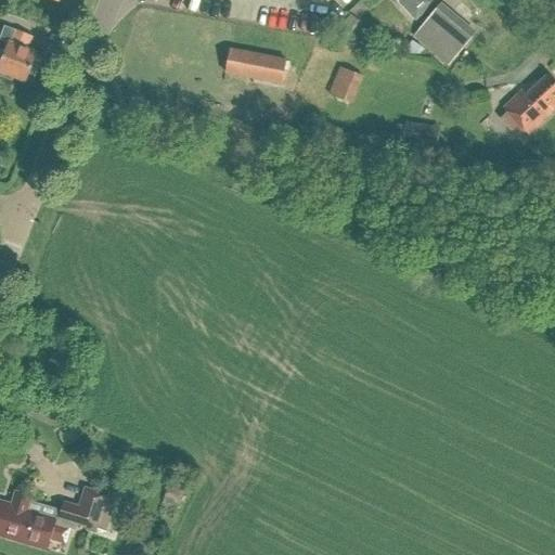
[(397,0),(414,18),(434,1),(431,0),(397,0)]
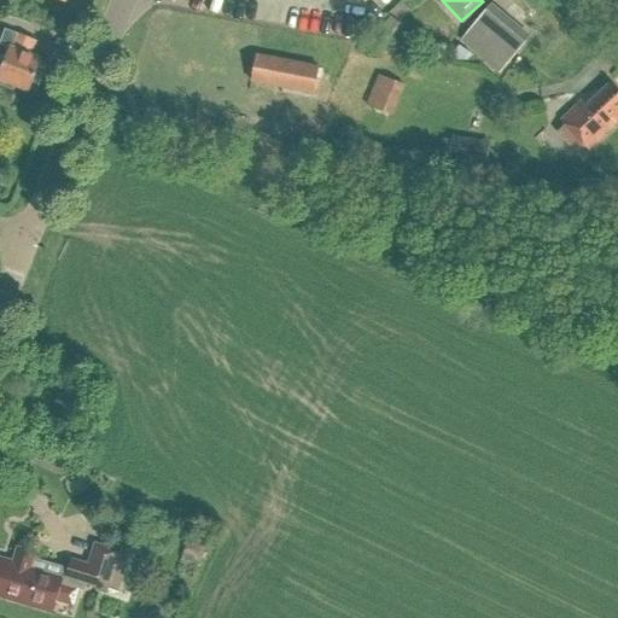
[(448,15),(418,42),(455,81),(484,54),(448,15)]
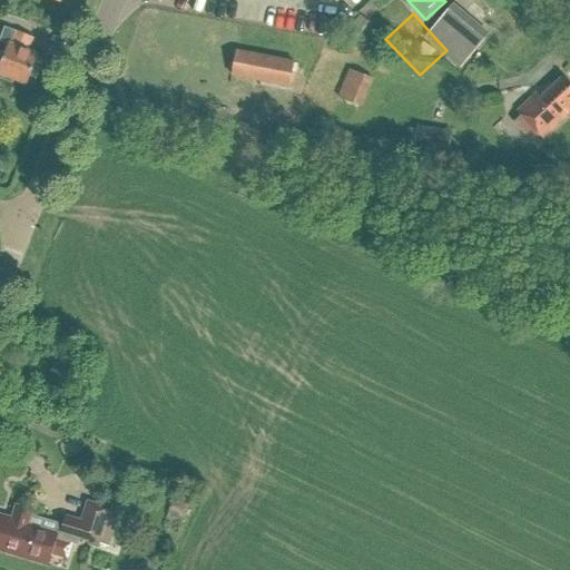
[(354,39),(366,22),(356,16),(345,32),(354,39)]
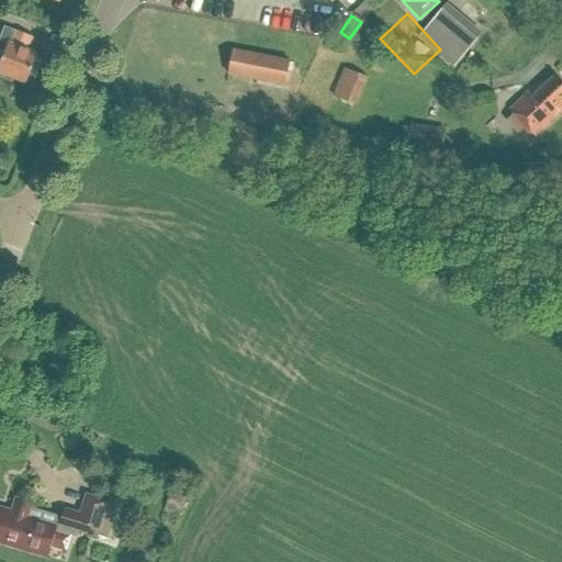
[(451,19),(435,40),(459,60),(476,40),(452,20),(451,19)]
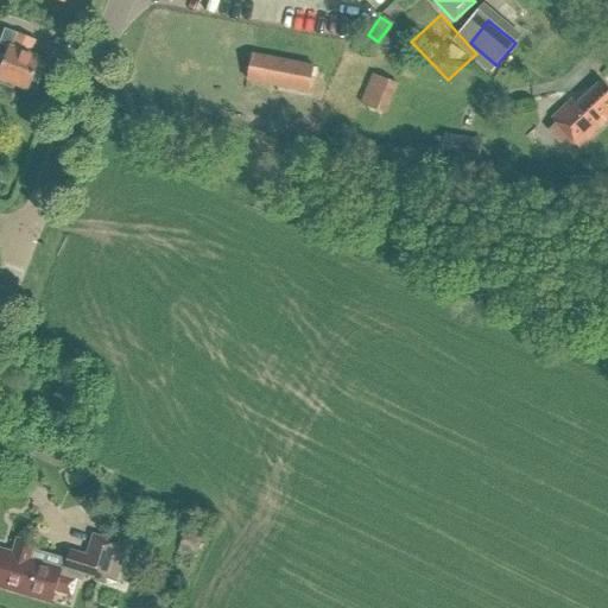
[(0,54),(0,81),(27,92),(29,89),(35,92),(42,74),(36,71),(39,59),(27,55),(33,42),(16,36),(11,48),(8,48),(5,56),(0,54)]
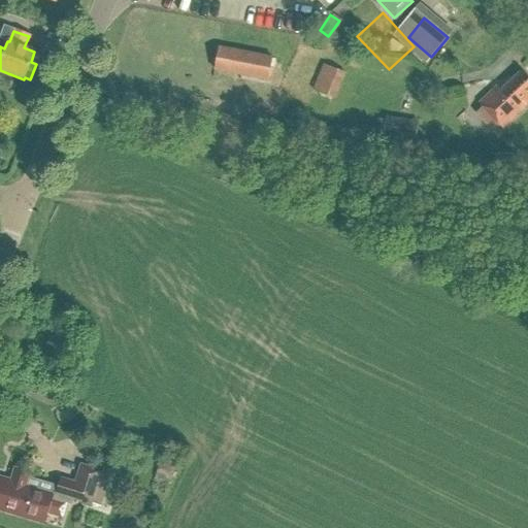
[(349,56),(362,62),(368,48),(355,42),(349,56)]
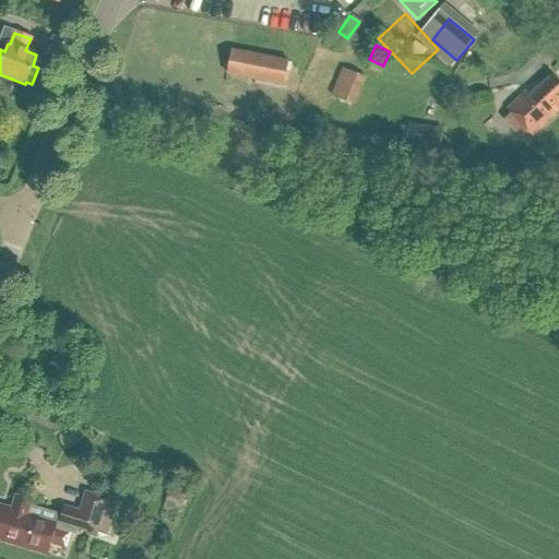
[(227,74),(283,84),(288,60),(233,50),(227,74)]
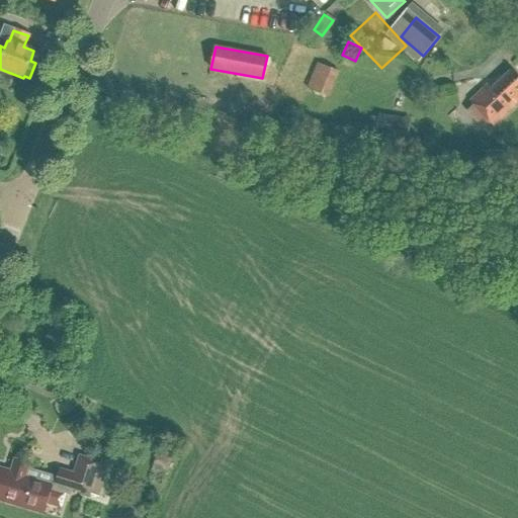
[(299,108),(322,117),(340,71),(317,63),(299,108)]
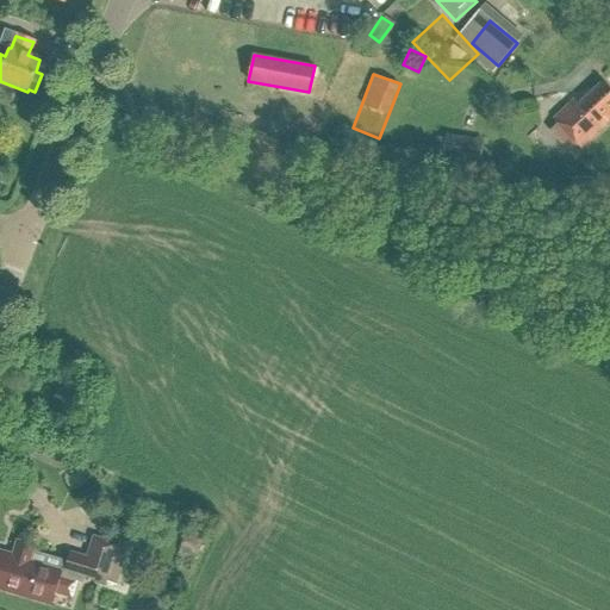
[(604,125),(609,119),(609,91),(602,82),(579,103),(574,98),(553,118),(580,149),(605,125),(604,125)]
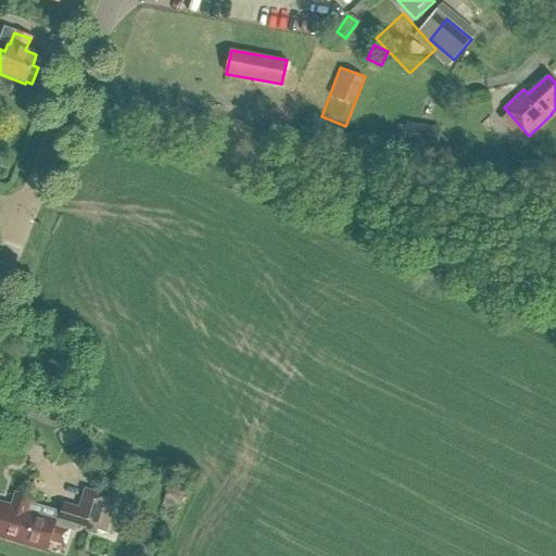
[(440,127),(406,122),(403,143),(437,149),(440,127)]
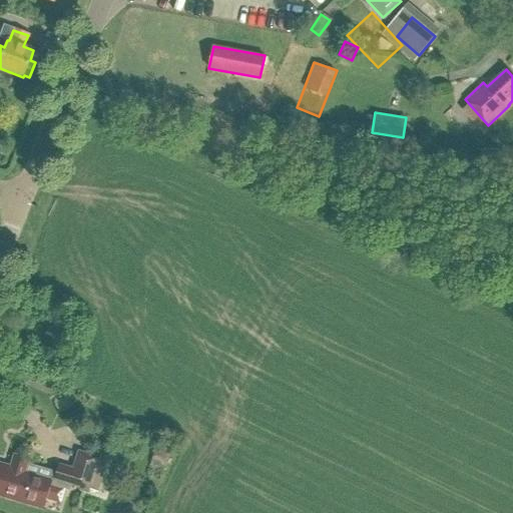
[(60,339),(64,328),(49,323),(45,335),(52,337),(52,336),(60,339)]
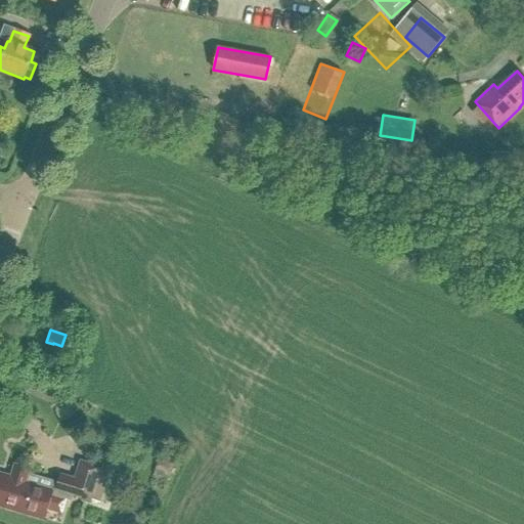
[(104,436),(94,444),(100,453),(112,445),(104,436)]
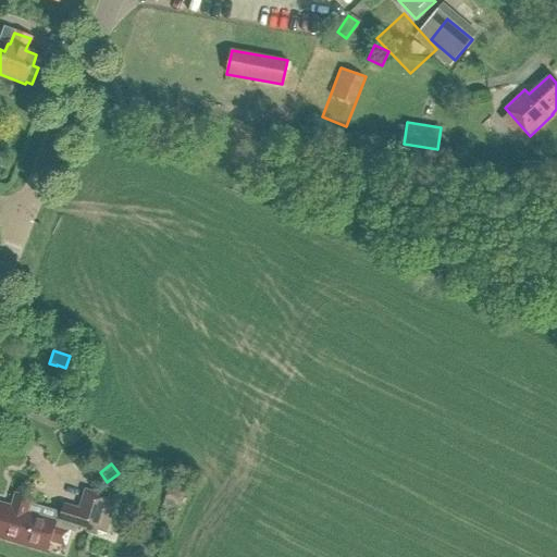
[(163,505),(180,510),(187,487),(171,482),(163,505)]
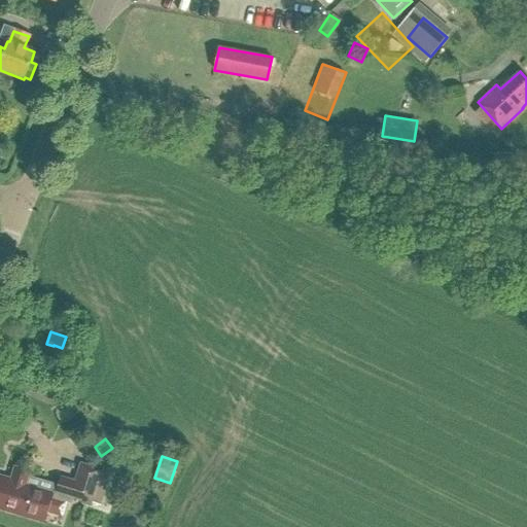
[(0,506),(29,517),(45,522),(48,512),(64,516),(68,501),(72,502),(73,497),(101,505),(111,473),(102,471),(103,469),(80,463),(75,481),(61,477),(57,492),(26,483),(29,472),(15,468),(12,480),(0,476),(0,506)]
